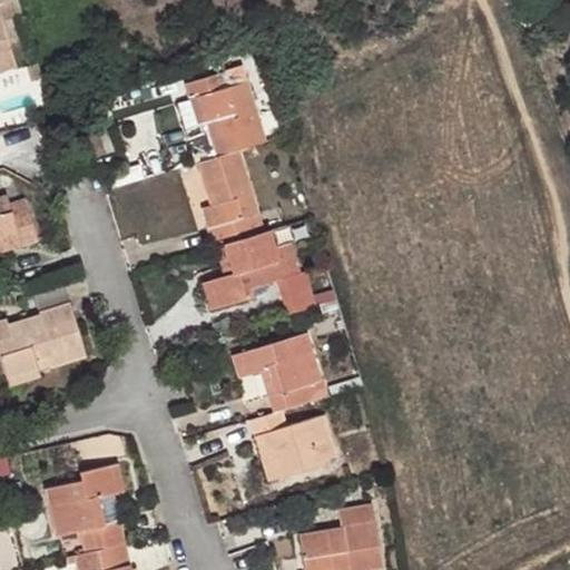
[(0,59),(15,55),(0,7),(0,59)]
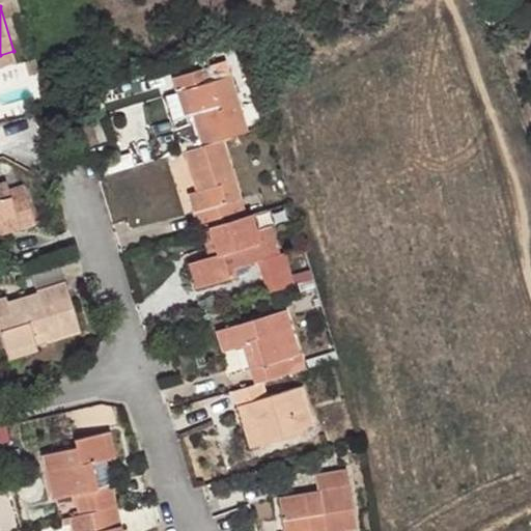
[(0,55),(0,65),(17,60),(14,51),(0,55)]
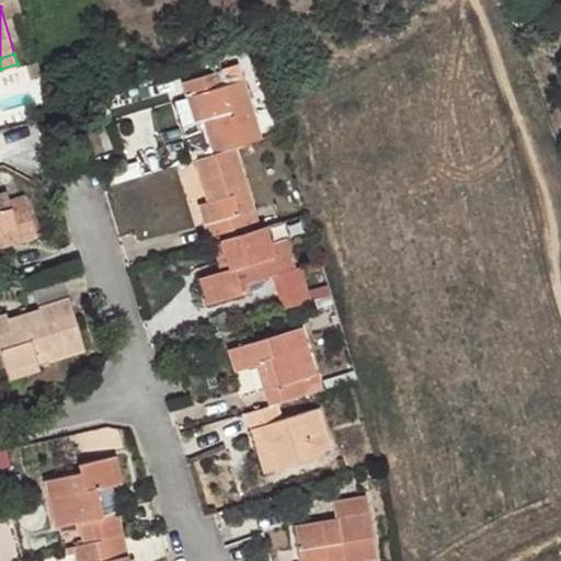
[(238,146),(263,138),(247,80),(231,84),(225,71),(184,84),(189,99),(197,95),(204,123),(214,153),(238,146)]
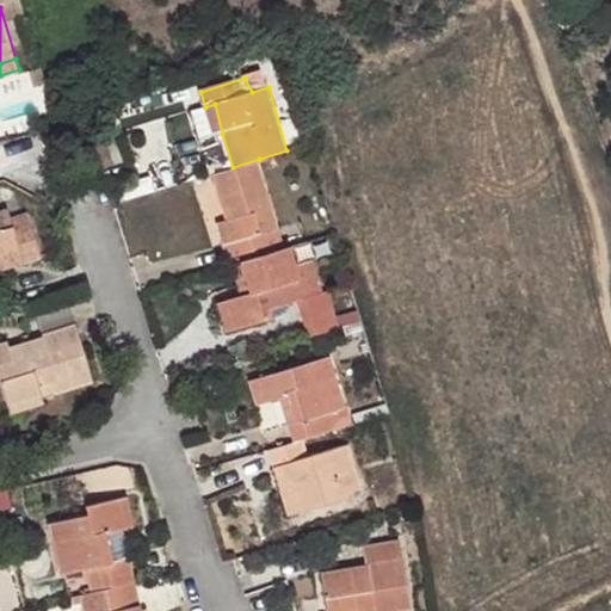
[(215,104),(205,107),(214,135),(222,134),(215,104)]
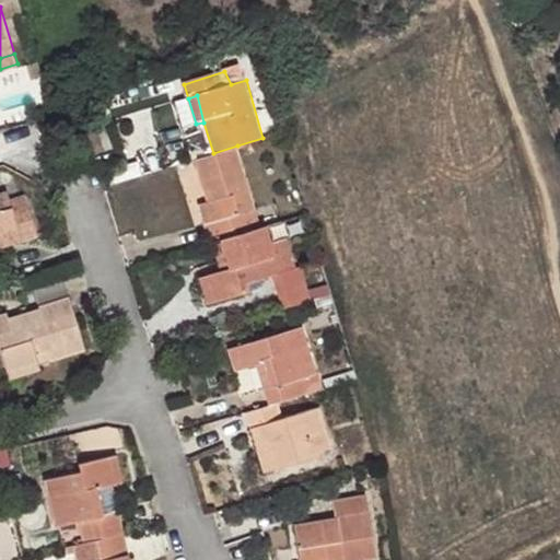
[(213,153),(195,159),(207,201),(216,222),(206,226),(211,242),(221,238),(260,226),(237,146),(213,153)]
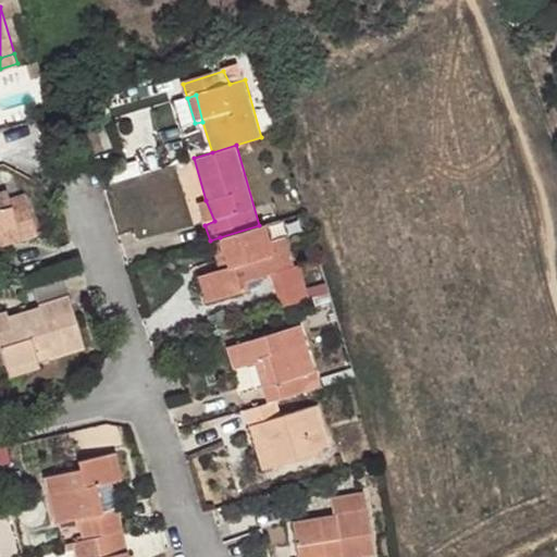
[(22,231),(25,240),(40,236),(31,201),(14,206),(10,190),(0,193),(0,237),(1,237),(22,231)]
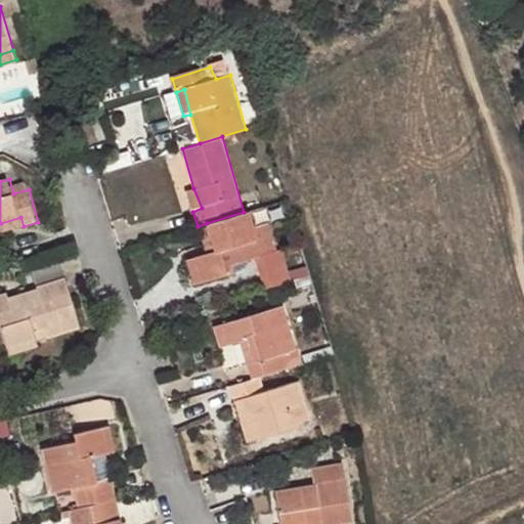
[(202,208),(193,188),(185,191),(192,212),(202,208)]
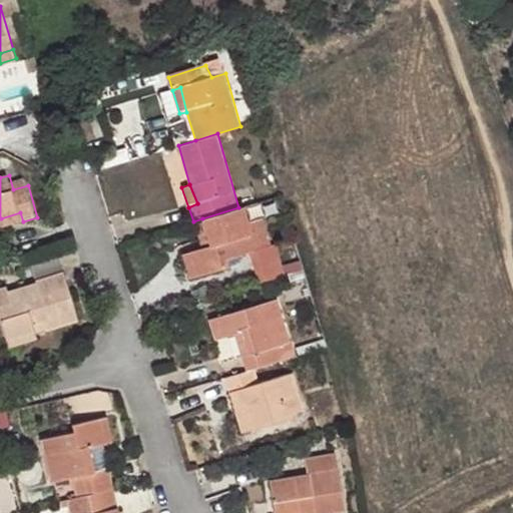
[(252,222),(245,205),(238,207),(202,218),(210,246),(202,249),(188,253),(195,277),(230,266),(228,260),(273,245),(266,218),(252,222)]
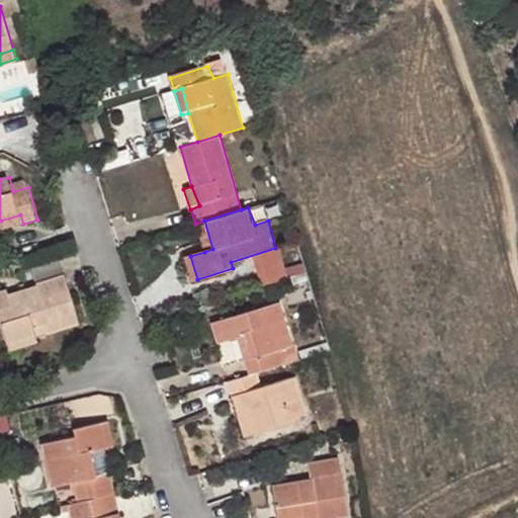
[(20,214),(1,221),(4,230),(23,224),(20,214)]
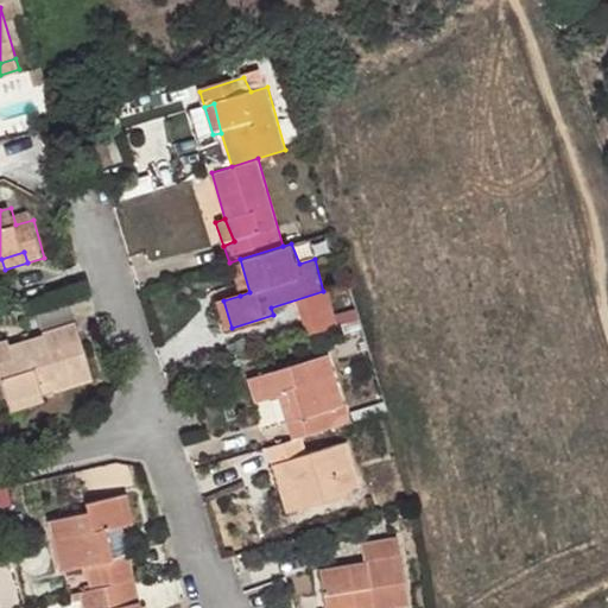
[(240,259),(229,263),(240,296),(249,292),(240,259)]
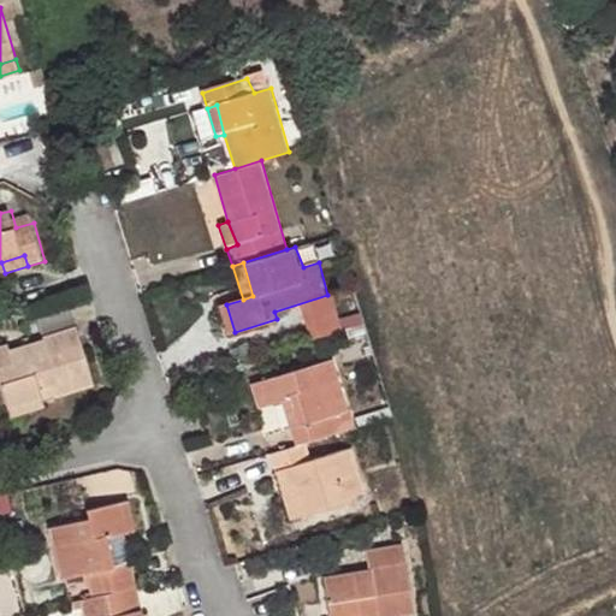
[(69,302),(35,313),(40,331),(73,320),(69,302)]
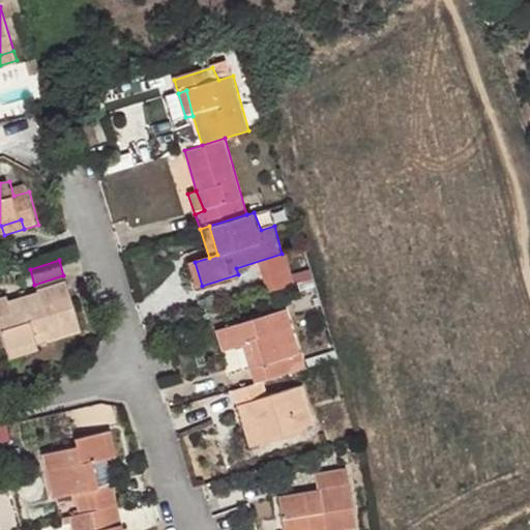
[(196,288),(202,286),(195,262),(189,263),(196,288)]
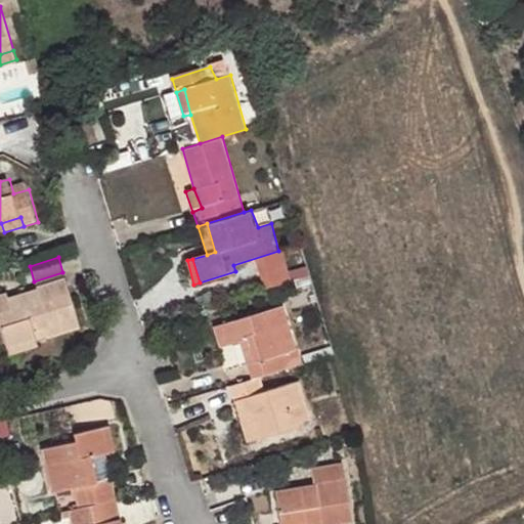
[(0,328),(2,328),(10,349),(39,341),(37,332),(48,330),(50,339),(81,330),(66,277),(38,286),(38,288),(9,296),(7,293),(0,295),(0,328)]
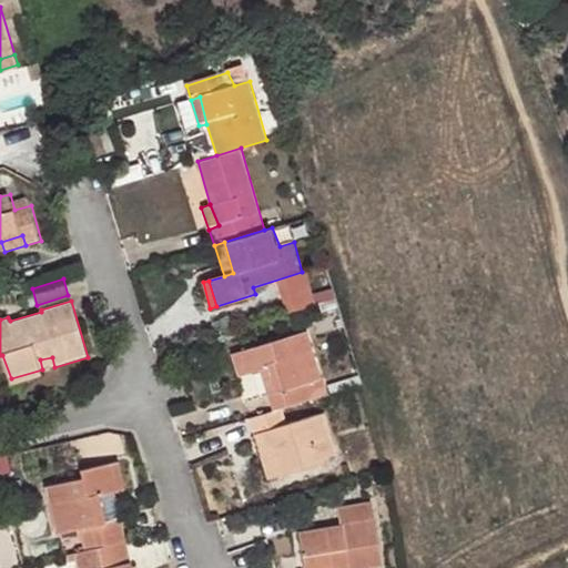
[(284,408),(315,399),(311,383),(323,378),(308,332),(241,353),(247,375),(261,372),(271,368),(280,392),(269,395),(274,412),(284,408)]
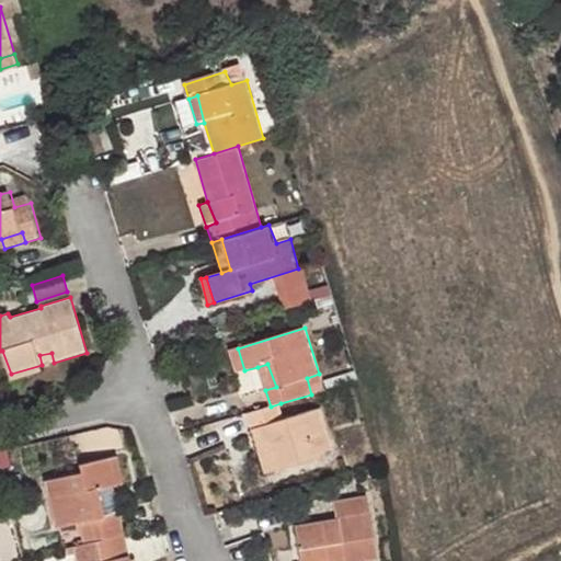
[(244,370),(238,348),(232,350),(240,371),(244,370)]
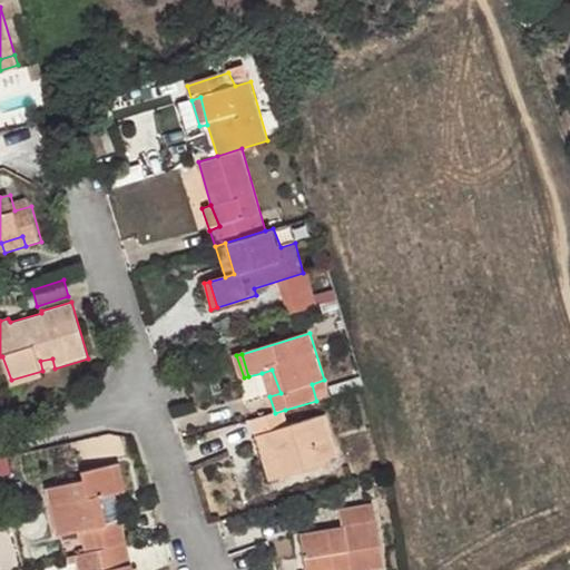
[(40,361),(42,371),(50,369),(51,370),(55,369),(52,359),(40,361)]
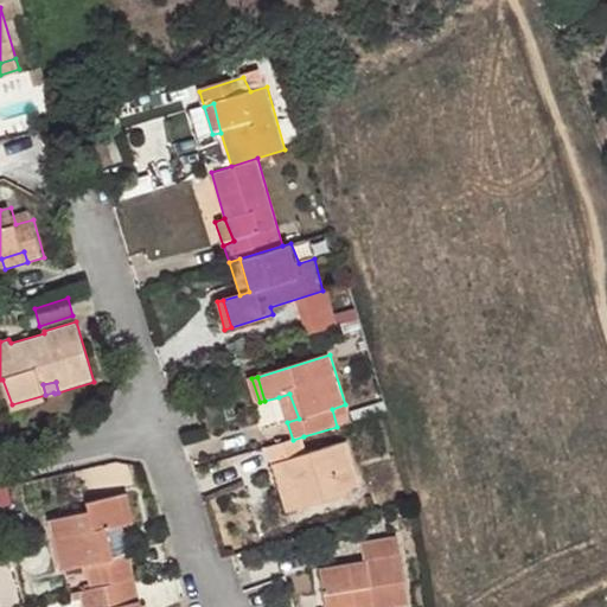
[(279,397),(287,422),(299,419),(289,394),(279,397)]
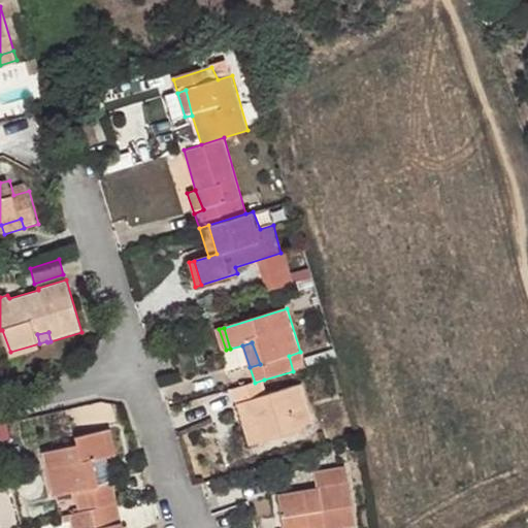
[(39,343),(10,352),(12,360),(41,351),(39,343)]
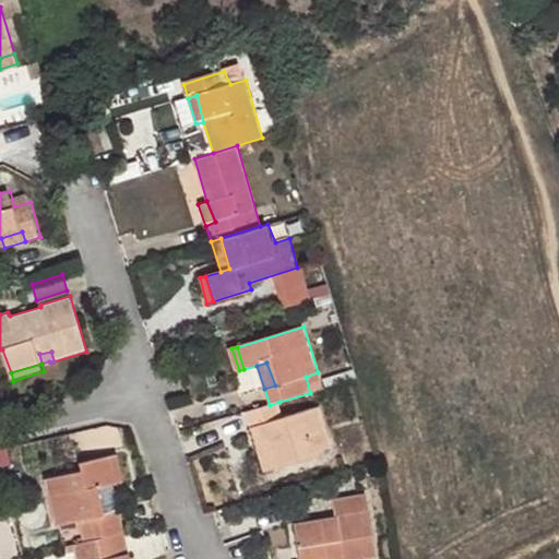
[(270,405),(248,412),(252,428),(259,427),(264,443),(277,440),(286,467),(322,454),(321,451),(334,445),(321,406),(285,416),(280,402),(270,405)]
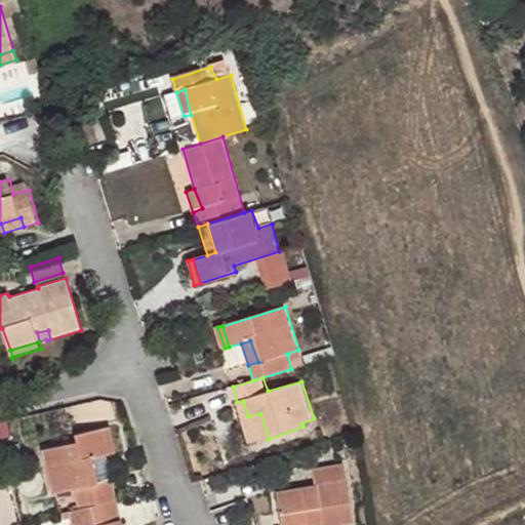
[(243,401),(237,402),(250,445),(269,439),(260,413),(248,416),(243,401)]
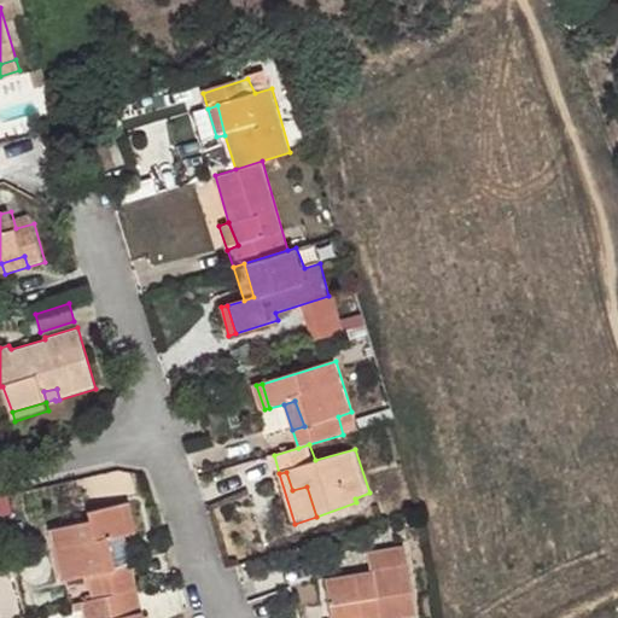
[(130,502),(120,506),(127,535),(136,532),(130,502)]
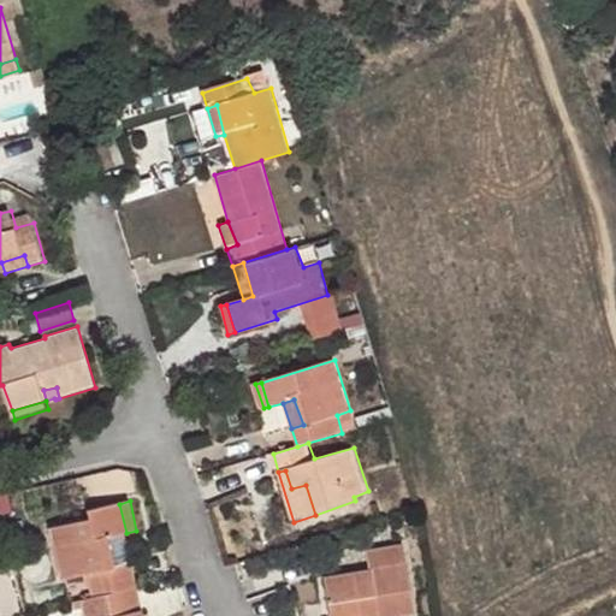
[(88,575),(92,598),(137,588),(132,564),(124,564),(117,566),(111,535),(117,534),(126,533),(119,504),(88,511),(89,521),(52,529),(63,580),(88,575)]
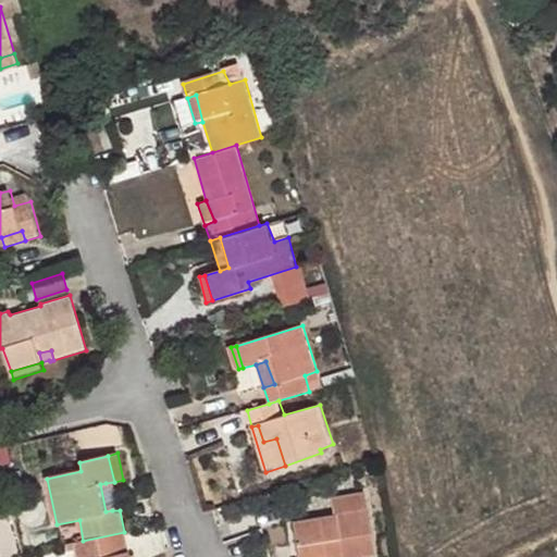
[(106,511),(112,510),(106,483),(100,484),(106,511)]
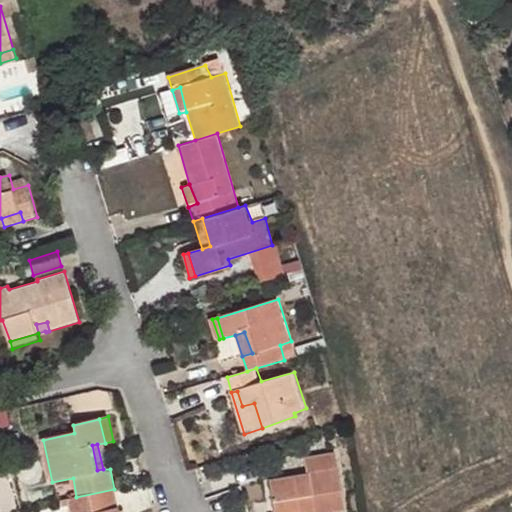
[(272,479),(276,511),(286,511),(301,510),(300,511),(346,511),(337,453),(306,458),(309,472),(272,479)]
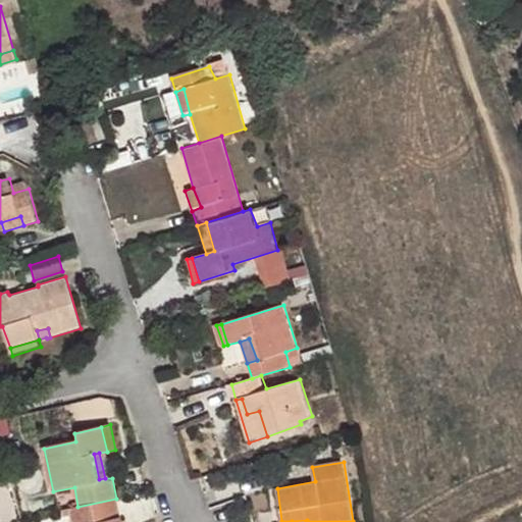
[(121,521),(116,499),(77,507),(81,521),(121,521)]
